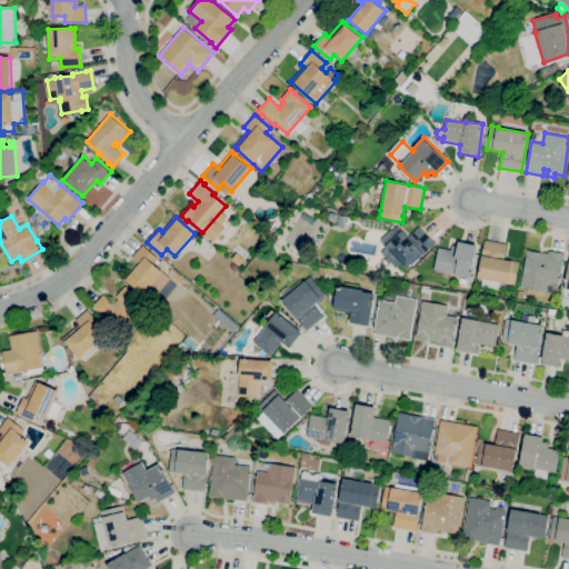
[(407,270),(386,248),(381,242),(382,241),(380,239),(398,222),(410,236),(420,227),(436,243),(423,255),(407,270)]
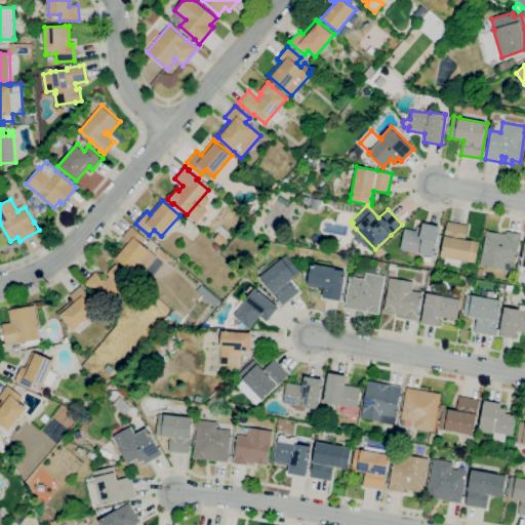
[(459,268),(444,265),(445,257),(441,256),(447,221),(468,226),(466,239),(479,242),(475,264),(460,260),(459,268)]
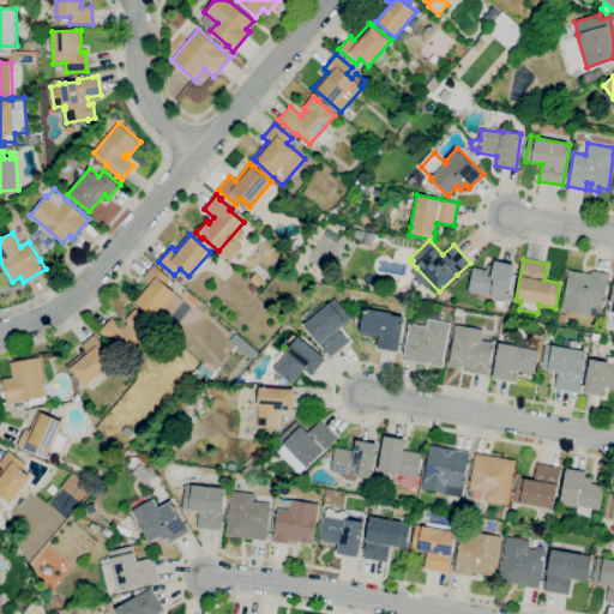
[(489,304),(475,300),(476,293),(469,290),(474,268),(486,270),(487,264),(494,266),(495,260),(515,265),(507,300),(491,298),(489,304)]
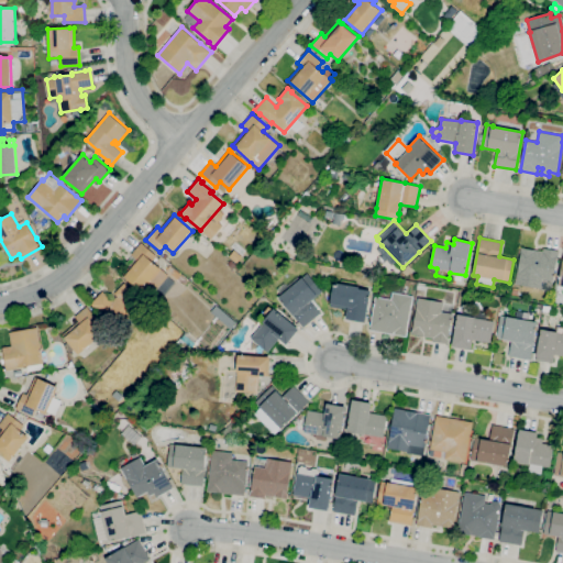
[(151,297),(124,276),(125,275),(123,273),(135,257),(132,254),(141,243),(156,255),(152,262),(168,275),(151,297)]
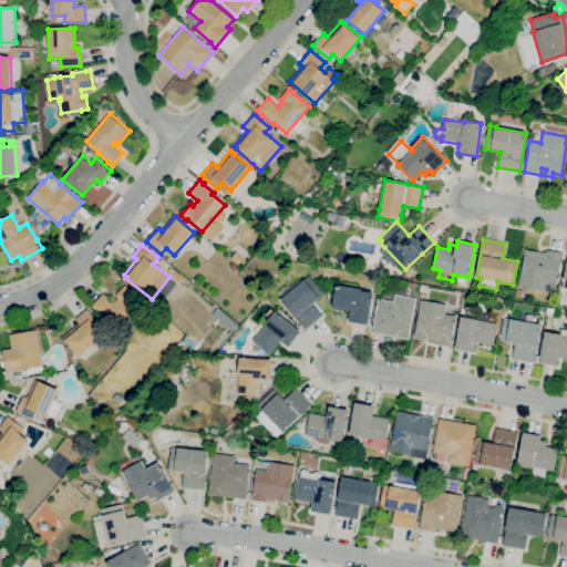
[(556,292),(518,286),(525,249),(547,254),(547,249),(563,253),(556,292)]
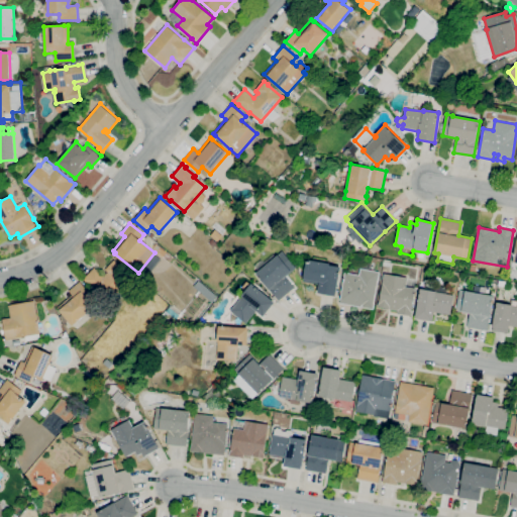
[(374,253),(369,248),(375,242),(380,247),(374,253)]
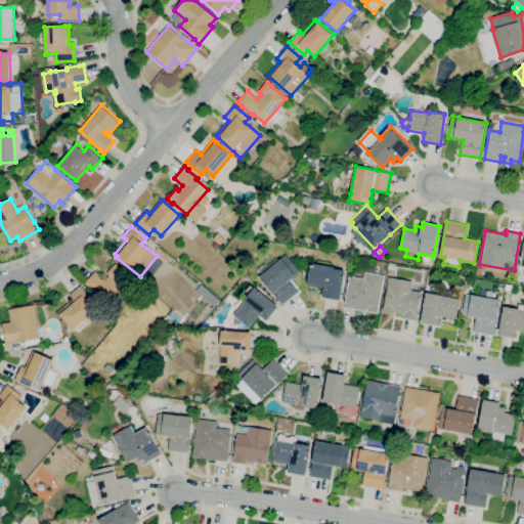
[(282,305),(273,294),(260,277),(282,258),(282,259),(287,255),(300,271),(290,280),(298,292),(282,305)]
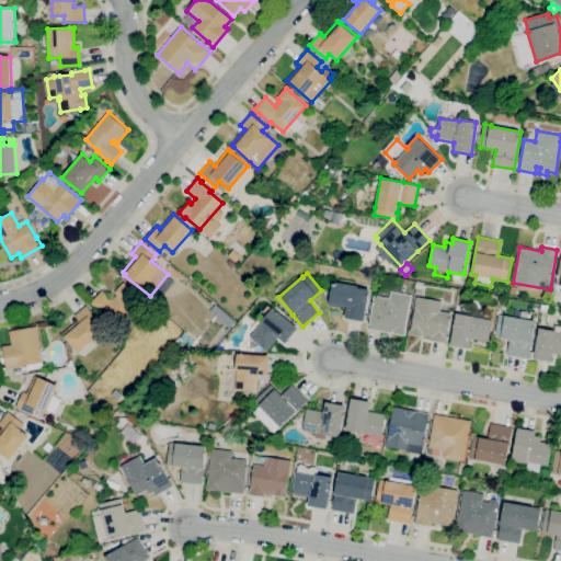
[(364,321),(345,318),(346,309),(329,306),(333,281),(359,286),(359,287),(369,289),(364,321)]
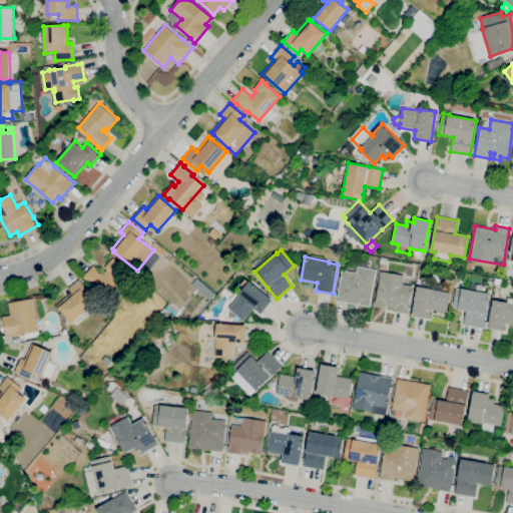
[(102,297),(86,280),(85,280),(82,277),(94,266),(102,275),(106,271),(103,267),(113,258),(117,263),(127,274),(102,297)]
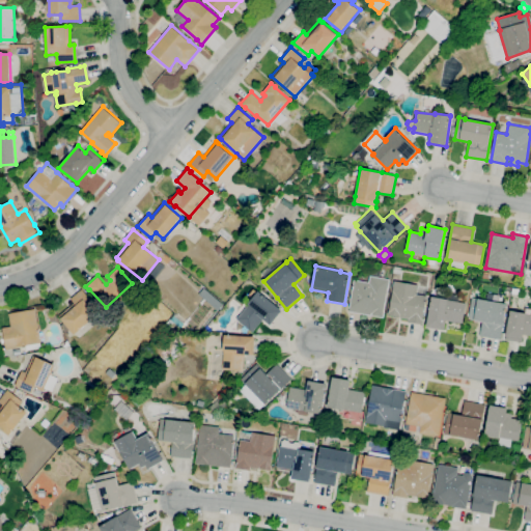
[(383,317),(348,311),(354,279),(369,282),(370,276),(390,279),(383,317)]
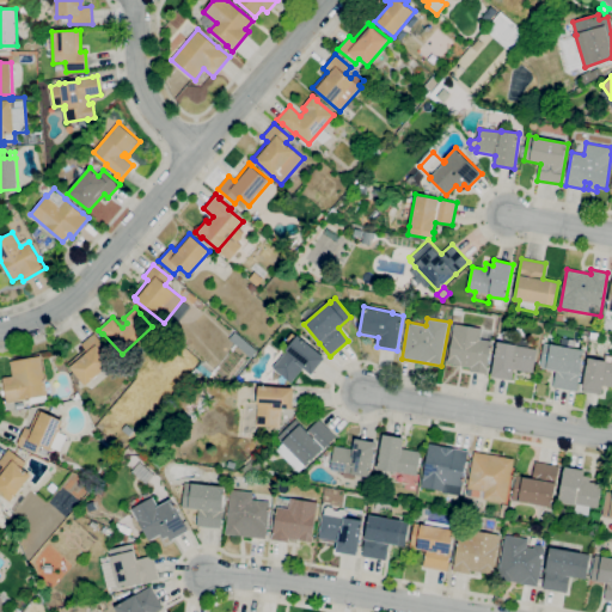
[(487,374),(470,371),(470,367),(448,363),(454,324),(483,328),(481,340),(493,341),(487,374)]
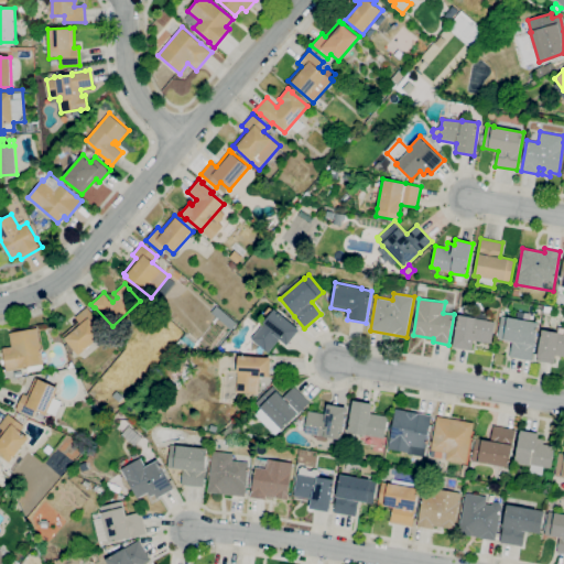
[(78,355),(64,338),(65,337),(63,335),(78,322),(75,317),(87,306),(100,323),(96,326),(102,335),(78,355)]
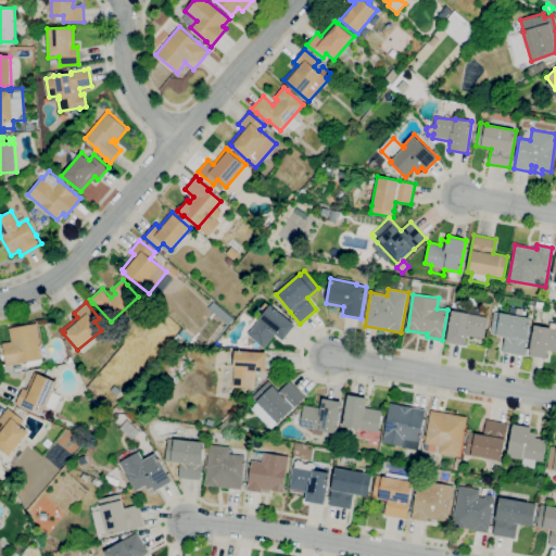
[(264,348),(248,333),(260,318),(270,305),(295,325),(282,340),(275,335),(264,348)]
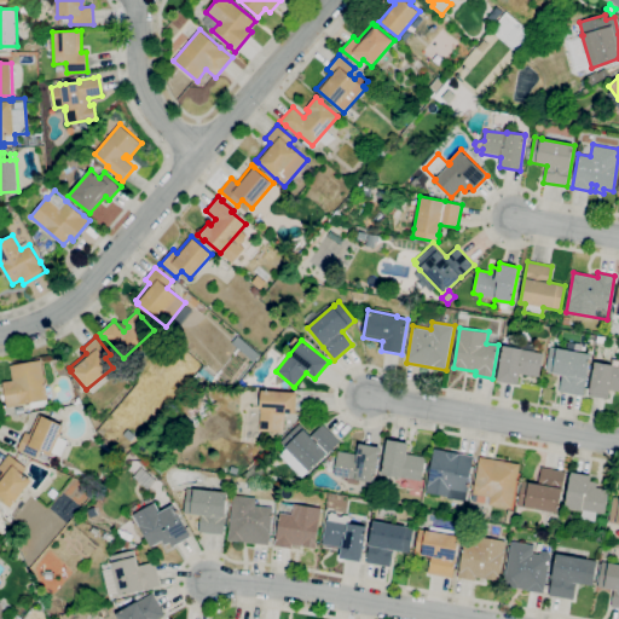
[(519,386),(497,381),(503,346),(522,348),(522,350),(543,353),(539,377),(520,374),(519,386)]
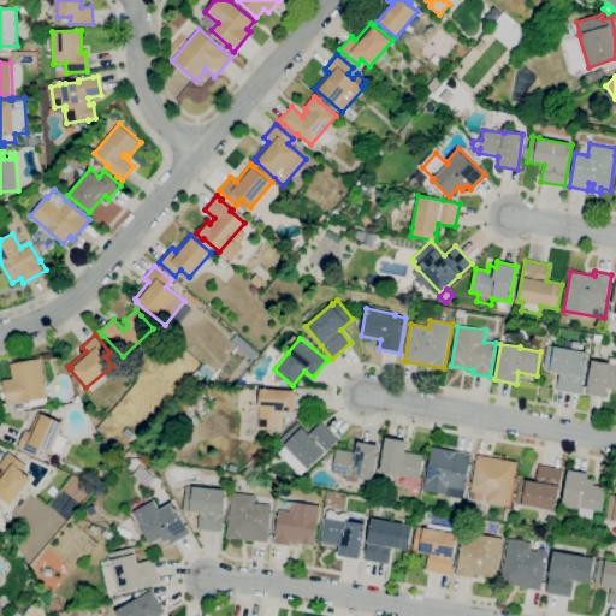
[(581,394),(557,390),(560,373),(544,371),(548,345),(588,353),(581,394)]
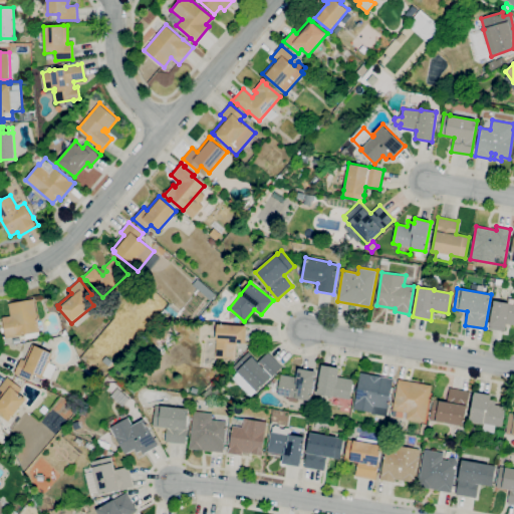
[(25,339),(25,334),(6,338),(2,317),(10,315),(8,303),(34,299),(39,332),(38,332),(39,336),(25,339)]
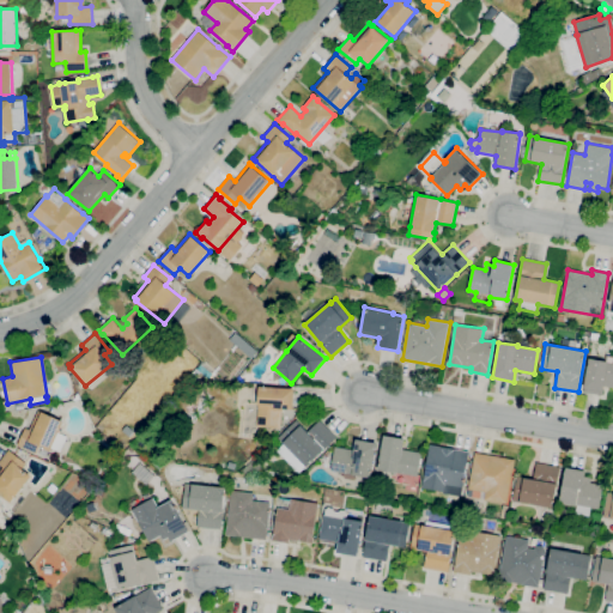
[(602,395),(583,392),(589,358),(608,362),(607,363),(612,363),(612,387),(604,386),(602,395)]
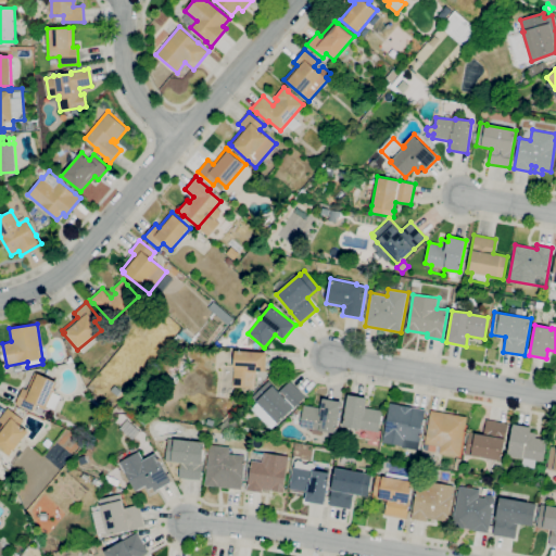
[(254,389),(232,387),(235,367),(234,367),(235,350),(267,352),(265,371),(256,371),(254,389)]
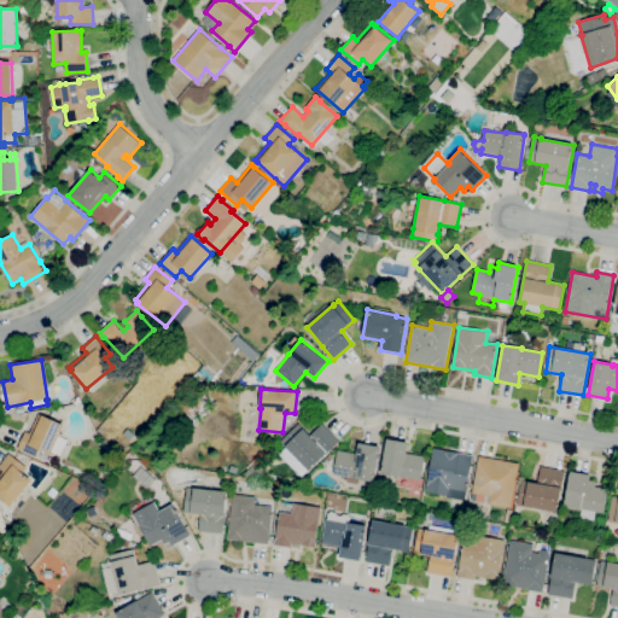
[(36,458),(17,449),(25,431),(30,432),(39,413),(42,415),(42,414),(64,424),(59,436),(68,439),(60,455),(52,452),(51,454),(40,449),(36,458)]
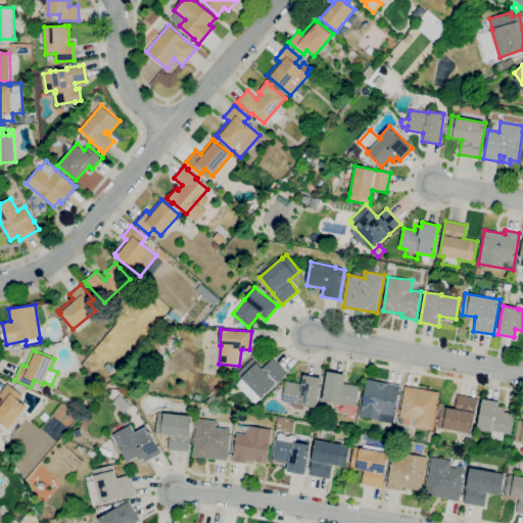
[(262,398),(242,379),(242,378),(237,374),(252,359),(256,363),(263,369),(273,359),(287,374),(262,398)]
